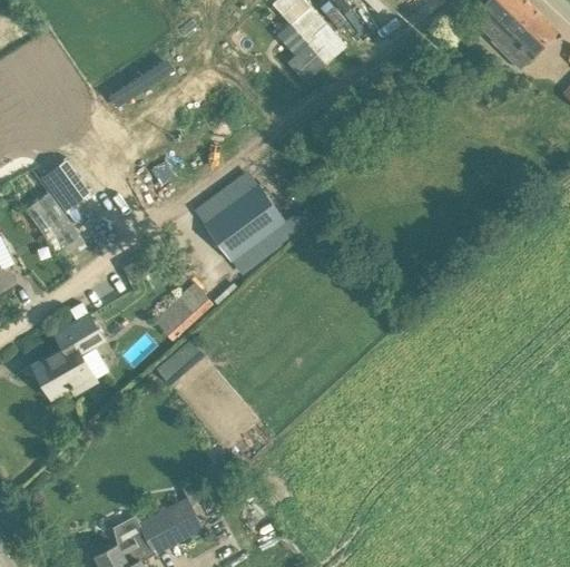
[(274,0),(272,2),(287,23),(273,35),(307,79),(346,49),(307,0),(274,0)]
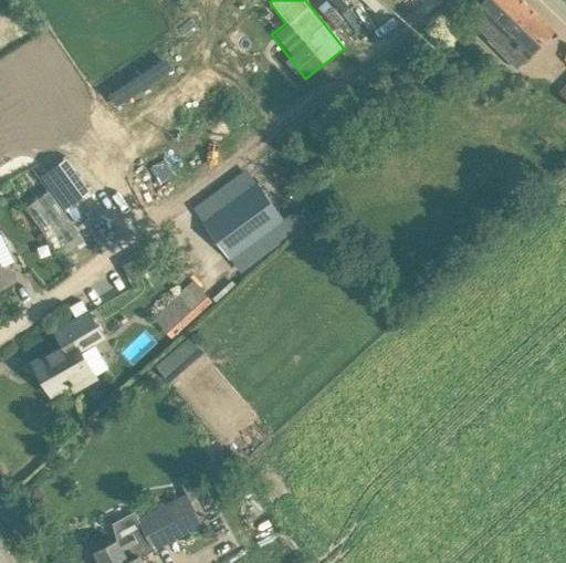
[(492,44),(517,69),(554,32),(520,0),(486,0),(479,10),(502,33),(492,44)]
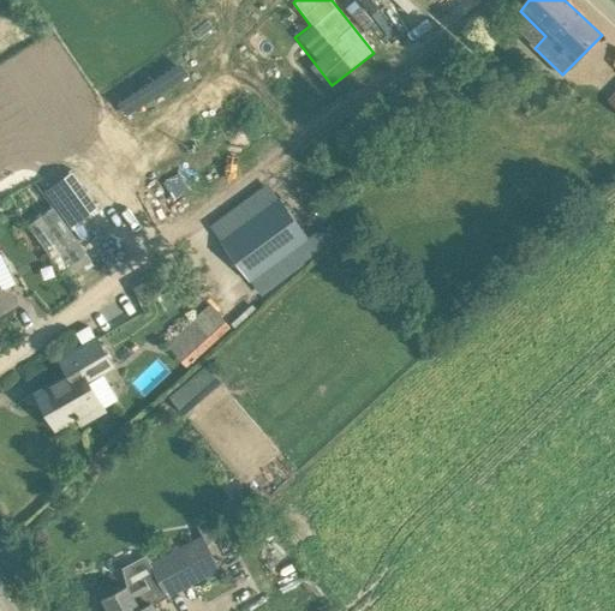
[(446,91),(435,79),(421,91),(431,105),(446,91)]
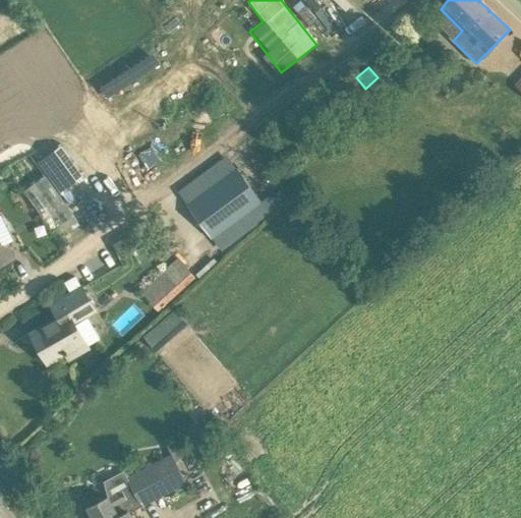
[(210,188),(187,207),(211,240),(261,204),(235,169),(210,188)]
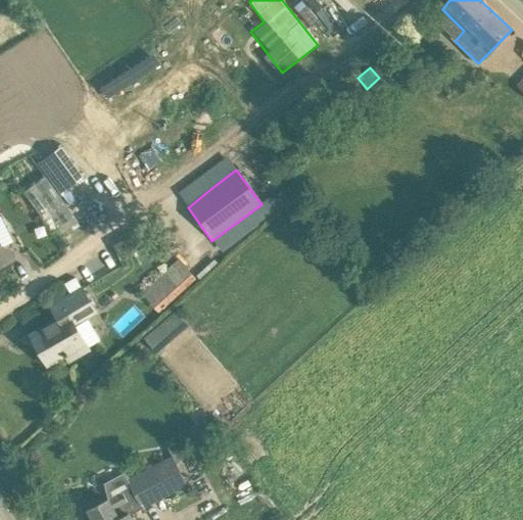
[(45,178),(22,193),(56,240),(85,220),(81,214),(74,219),(45,178)]
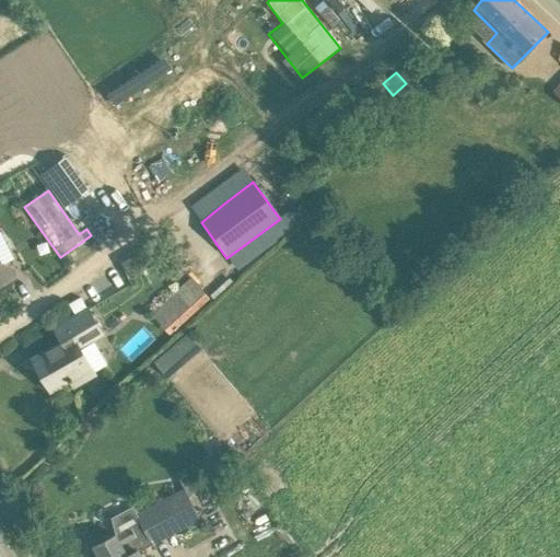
[(0,287),(15,280),(8,266),(1,269),(0,266),(0,287)]
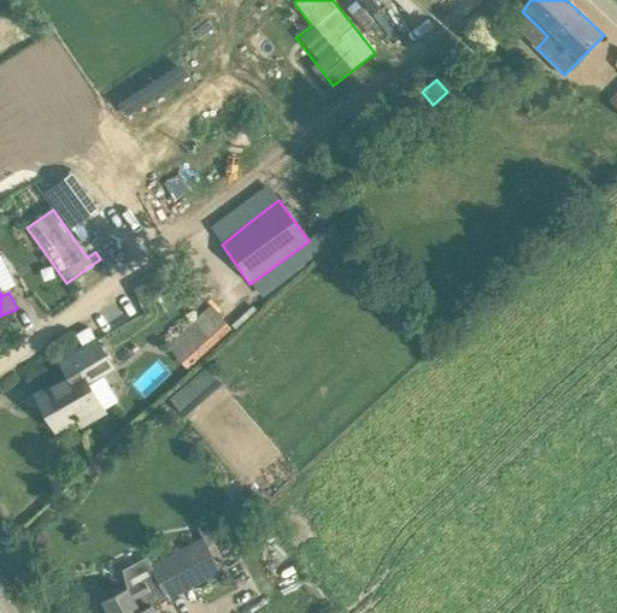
[(172,345),(191,365),(229,330),(211,310),(172,345)]
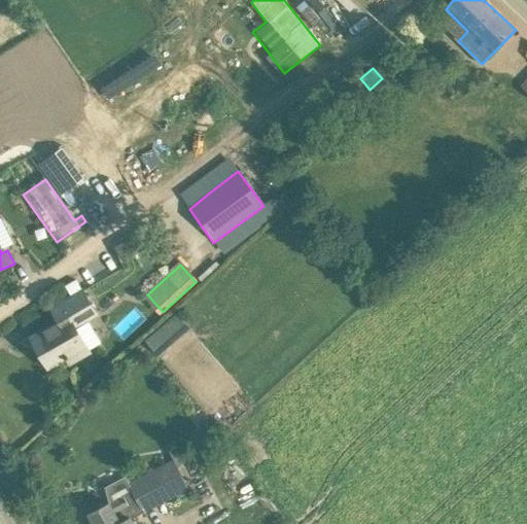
[(83,292),(77,281),(65,287),(71,299),(83,292)]
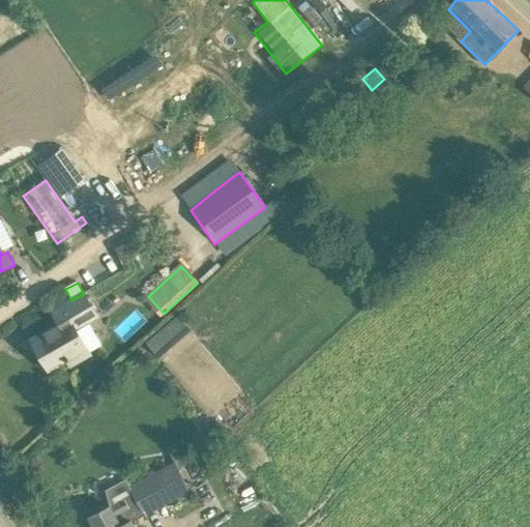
[(59,325),(31,341),(48,372),(66,361),(69,368),(92,355),(78,329),(97,318),(84,294),(71,300),(52,312),(59,325)]
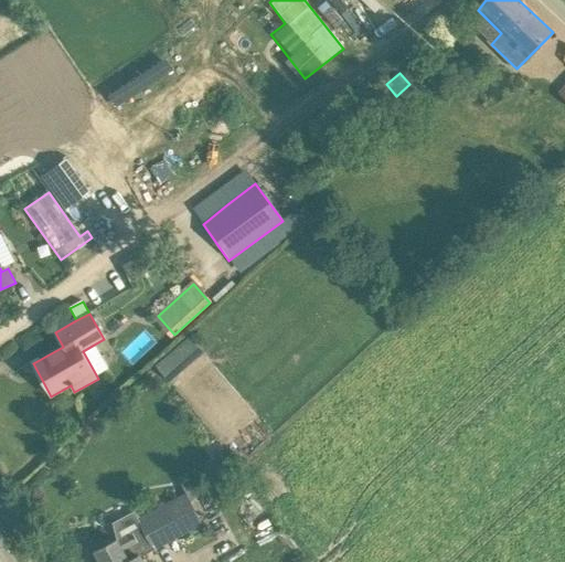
[(166,373),(199,350),(191,339),(158,363),(166,373)]
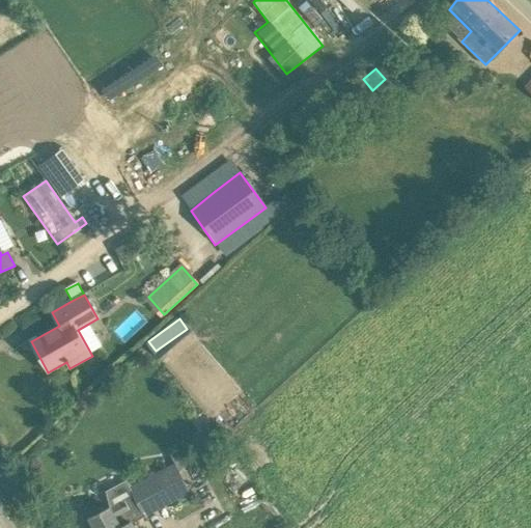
[(212,425),(200,436),(210,445),(221,435),(212,425)]
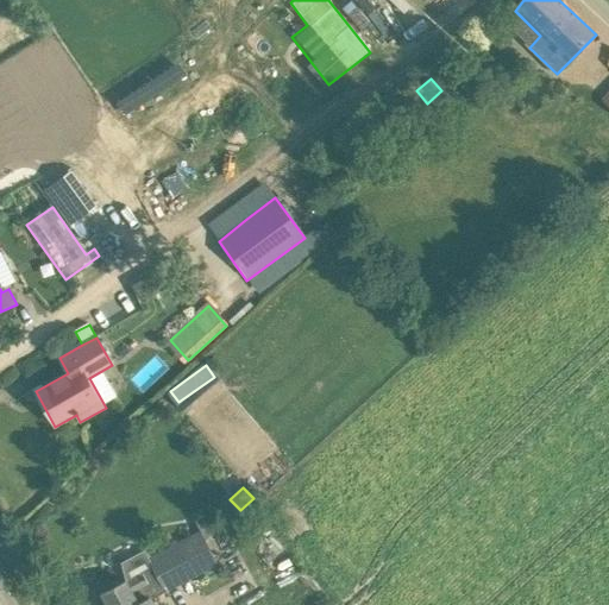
[(211,515),(195,523),(201,534),(205,541),(220,533),(211,515)]
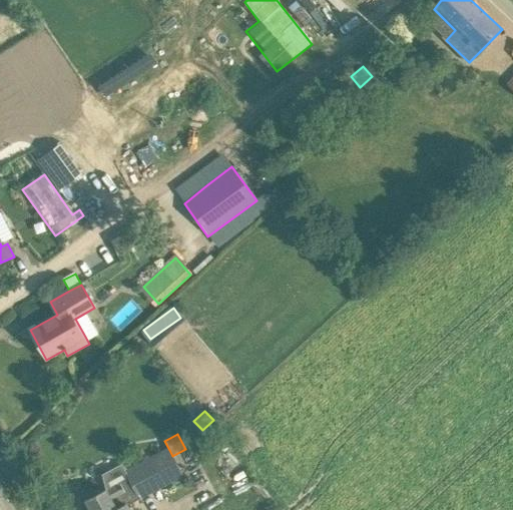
[(127,472),(125,473),(139,500),(183,477),(172,456),(169,450),(127,472)]
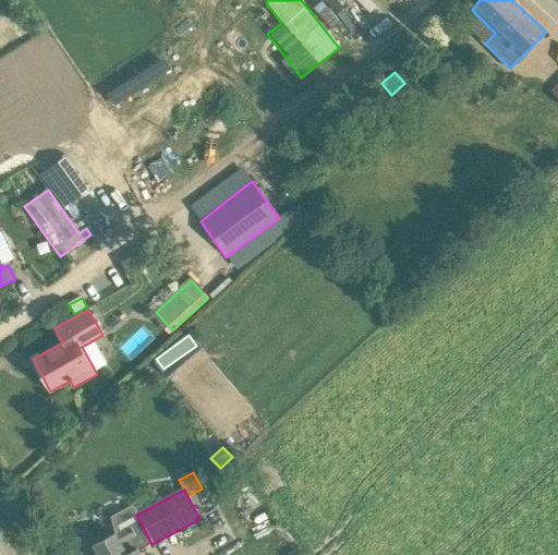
[(116,534),(94,546),(96,550),(98,554),(141,554),(138,551),(152,544),(136,515),(138,514),(134,506),(111,518),(116,534)]
